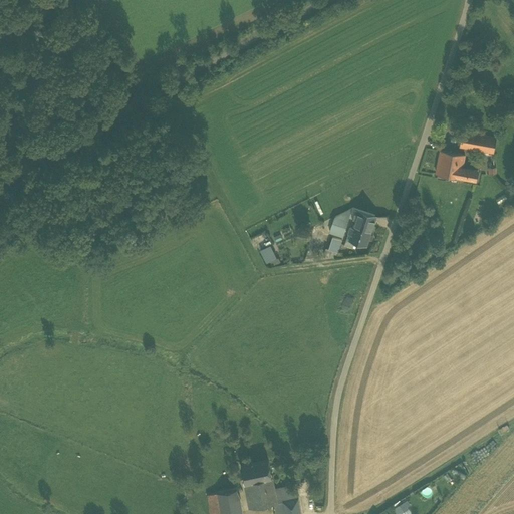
[(460,146),(493,152),(496,139),(463,132),(460,146)]
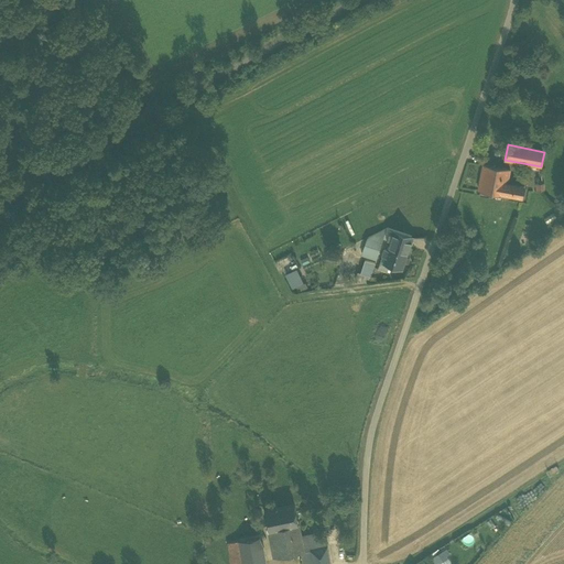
[(506,194),(522,197),(524,186),(508,183),(510,169),(484,164),(478,191),(506,195),(506,194)]
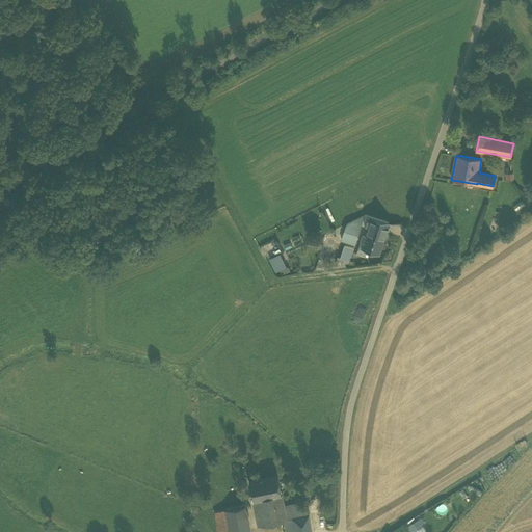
[(363,234),(361,241),(364,242),(362,248),(370,250),(379,254),(381,246),(384,247),(387,243),(383,242),(390,222),(372,217),(369,227),(366,235),(363,234)]
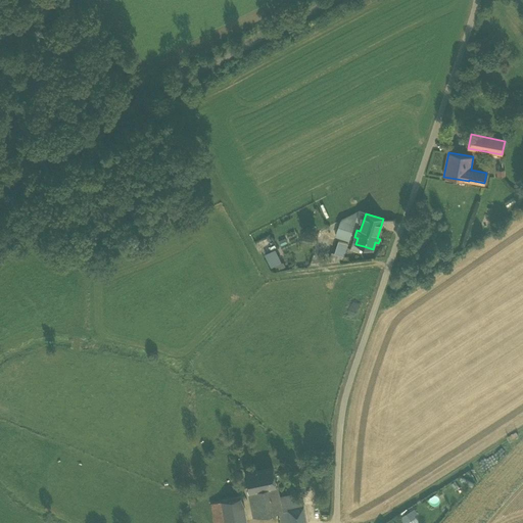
[(335,236),(349,240),(355,222),(344,219),(340,220),(335,236)]
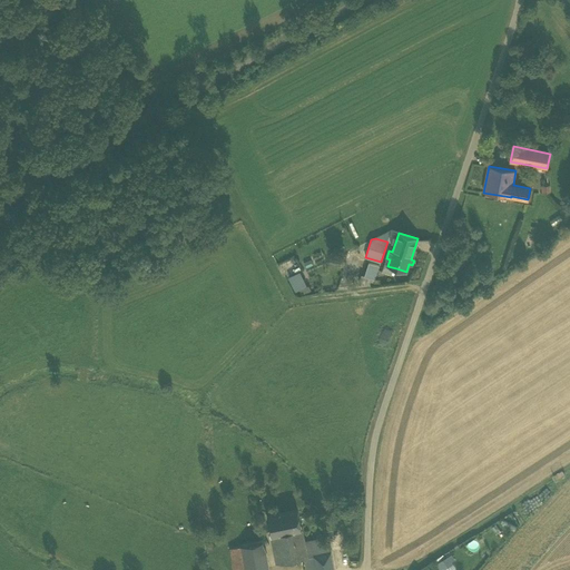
[(394,274),(396,268),(387,266),(390,259),(386,258),(382,271),(394,274)]
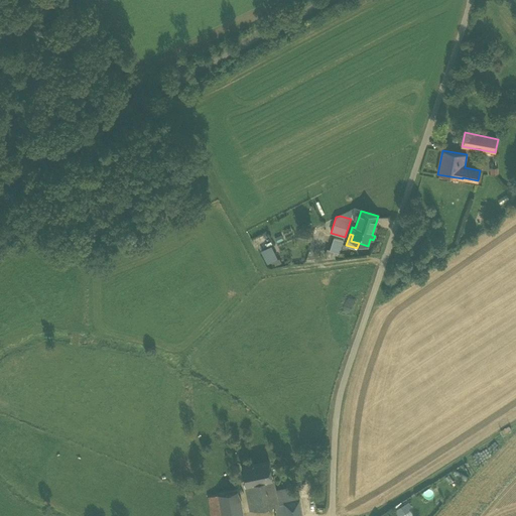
[(334,238),(331,250),(339,253),(343,240),(334,238)]
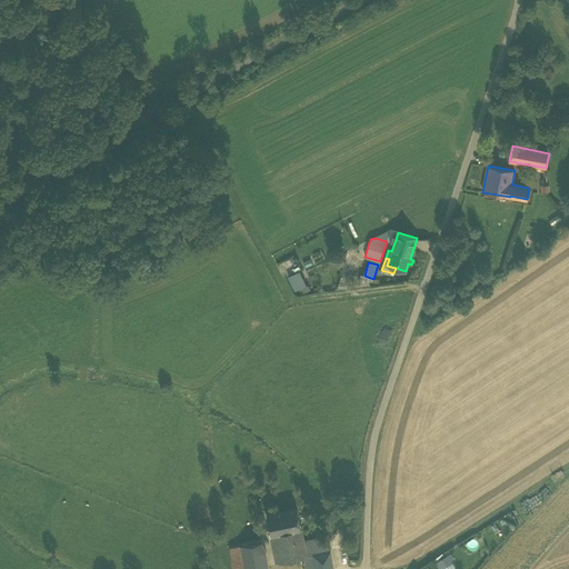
[(293,290),(308,286),(303,270),(289,275),(293,290)]
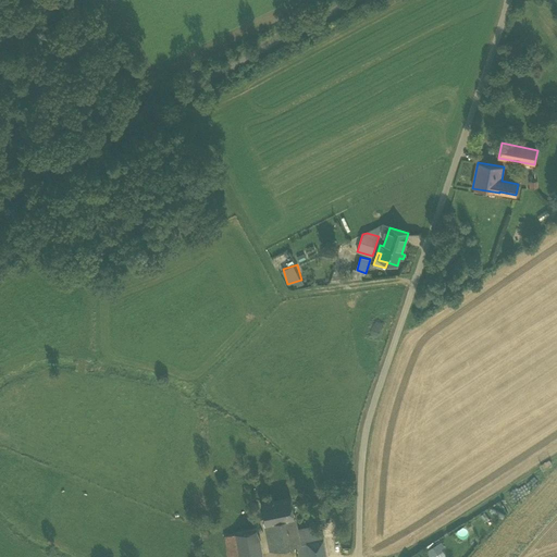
[(363,280),(366,273),(357,270),(354,269),(351,275),(363,280)]
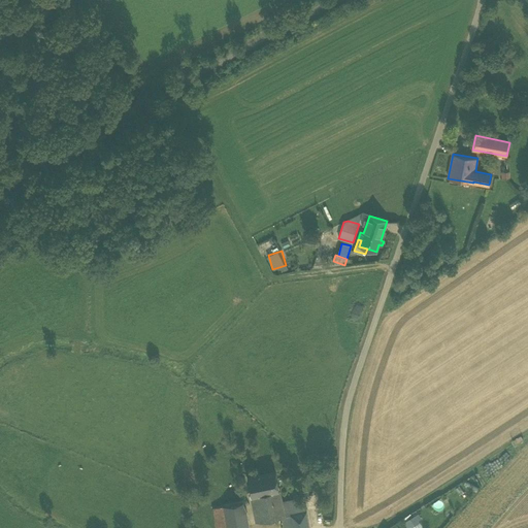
[(248,479),(251,495),(279,490),(275,472),(248,479)]
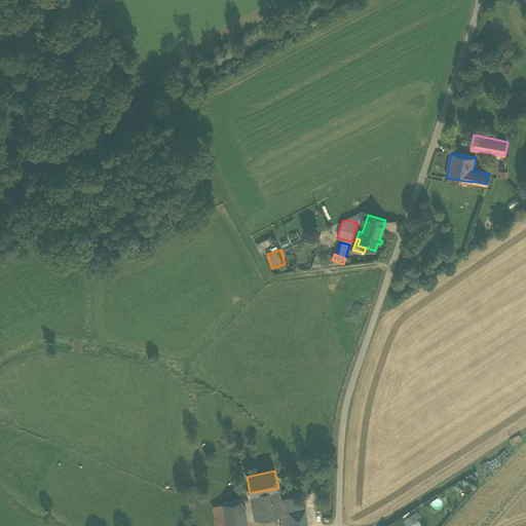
[(255,520),(280,515),(285,514),(282,499),(278,488),(250,493),(250,494),(255,520)]
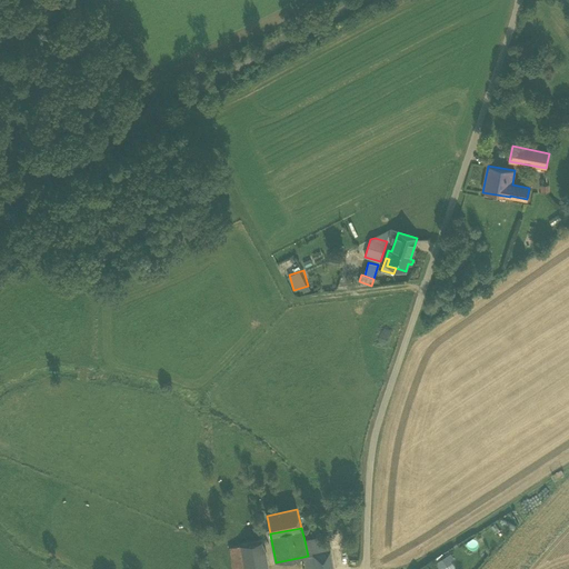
[(332,568),(328,536),(305,540),(308,556),(303,557),(306,568),(332,568)]
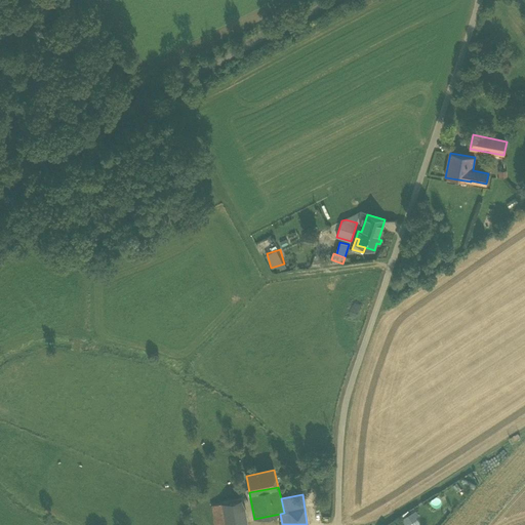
[(212,505),(214,516),(225,515),(226,524),(247,524),(245,509),(241,500),(212,505)]
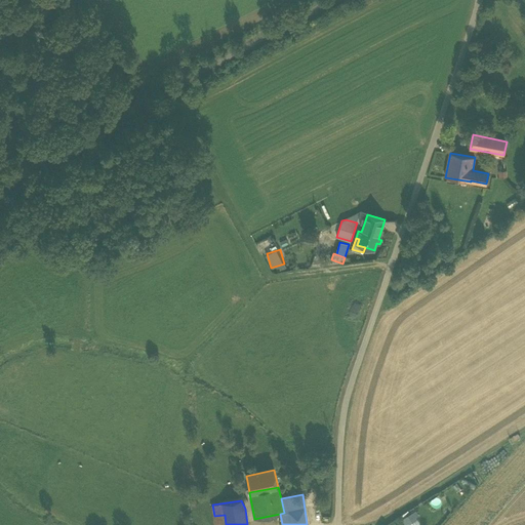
[(401,519),(404,524),(406,524),(417,519),(416,517),(419,515),(415,510),(401,519)]
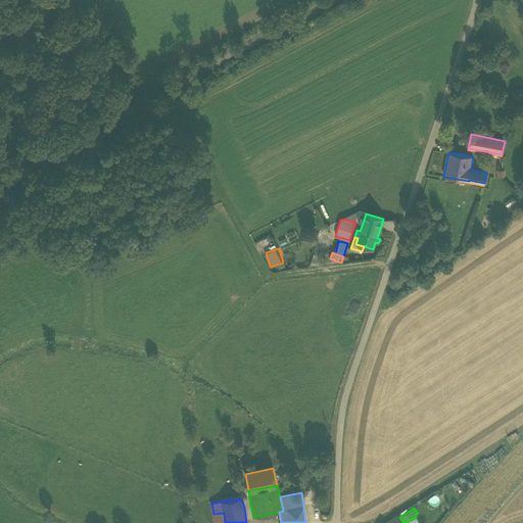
[(215,522),(225,522),(224,513),(214,514),(215,522)]
